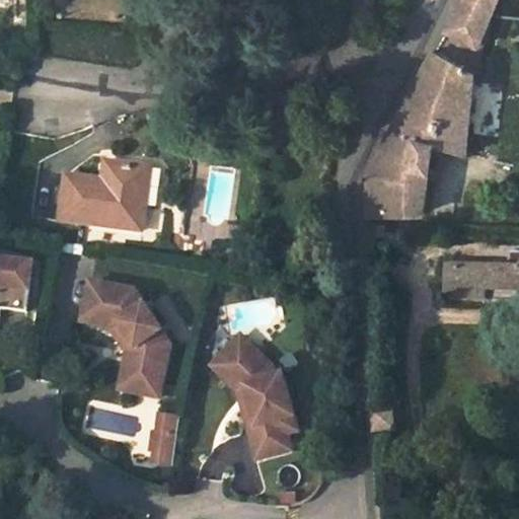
[(368,215),(425,214),(435,144),(467,154),(479,48),(498,0),(460,0),(408,98),(367,178),(368,215)]
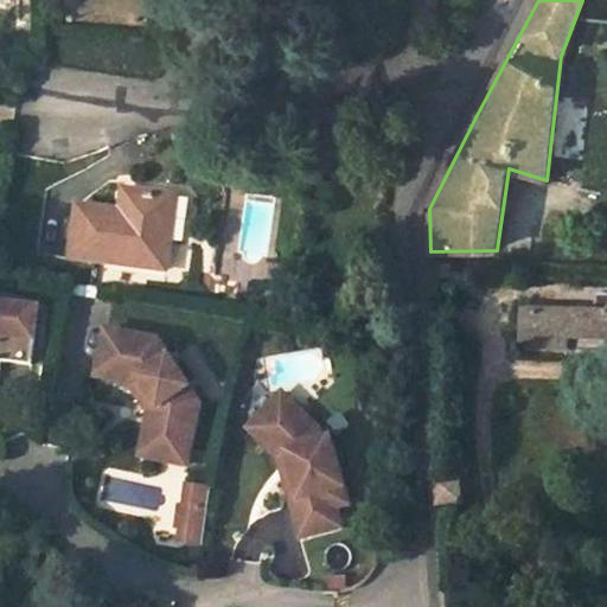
[(123,191),(121,212),(128,213),(131,192),(123,191)]
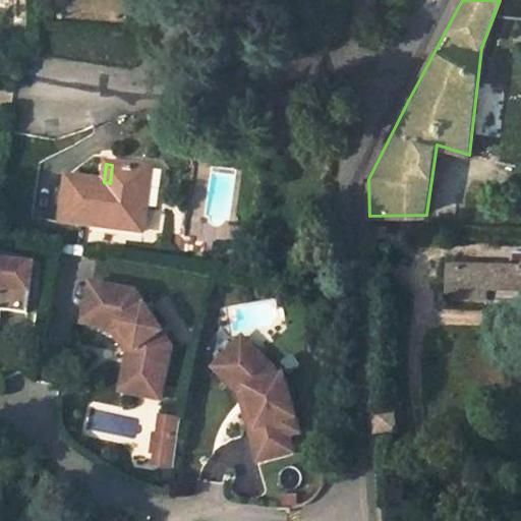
[(61,223),(145,233),(148,207),(137,206),(141,170),(112,165),(110,183),(104,182),(66,177),(61,223)]
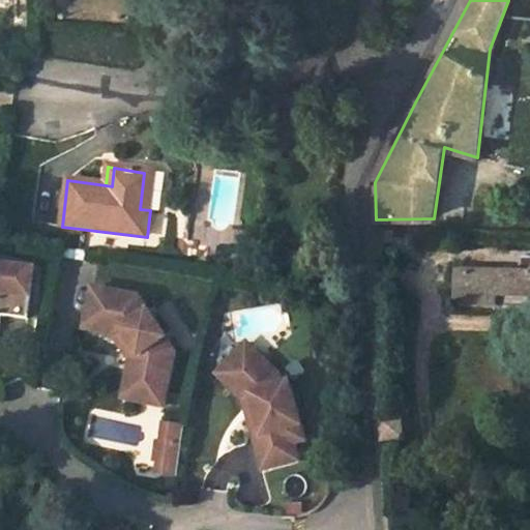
[(155,174),(144,173),(140,209),(150,210),(155,174)]
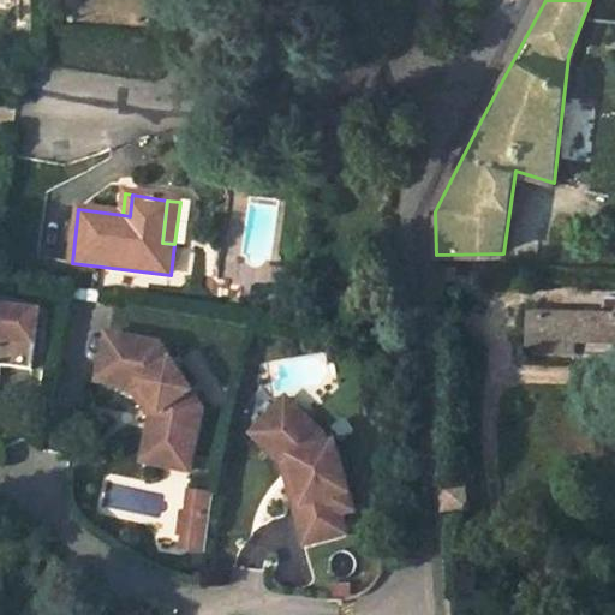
[(4,316),(0,315),(0,334),(1,334),(0,341),(0,344),(0,366),(29,370),(36,314),(5,309),(4,316)]
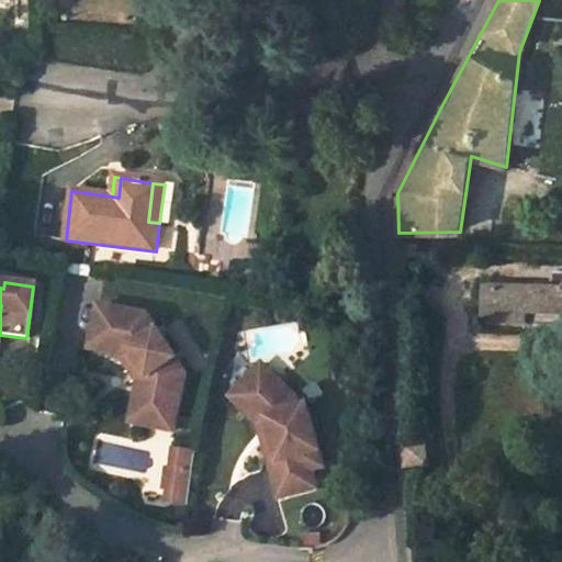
[(561,289),(484,288),(482,324),(561,326),(561,289)]
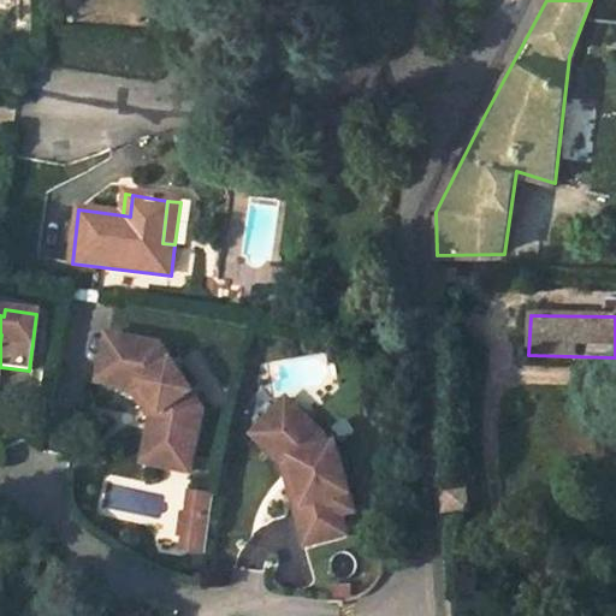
[(199,409),(158,347),(105,336),(94,383),(129,390),(135,386),(157,414),(149,450),(189,457),(199,409)]
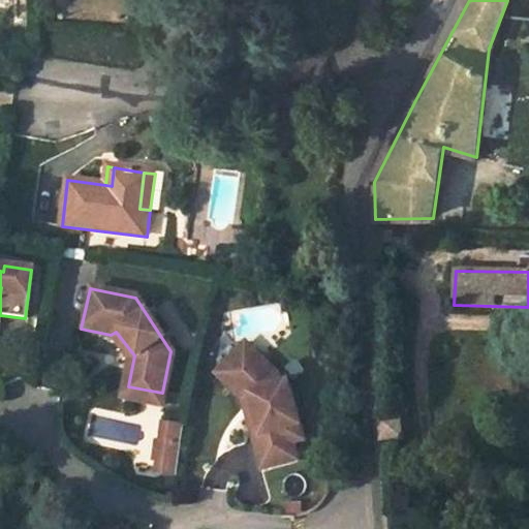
[(128,386),(134,355),(116,332),(111,335),(127,356),(119,398),(159,405),(162,393),(128,386)]
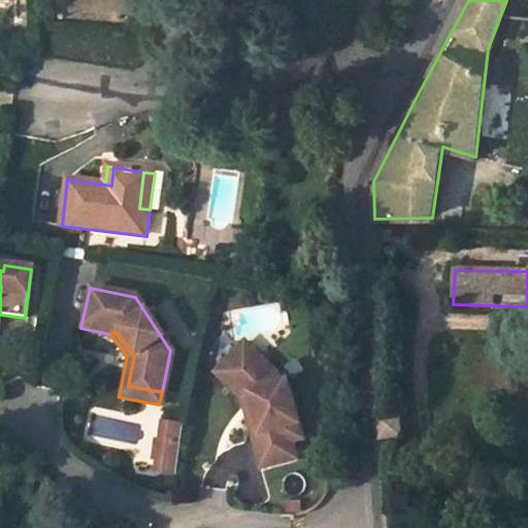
[(228,368),(248,348),(242,342),(212,372),(238,398),(249,436),(256,434),(245,392),(228,375),(228,368)]
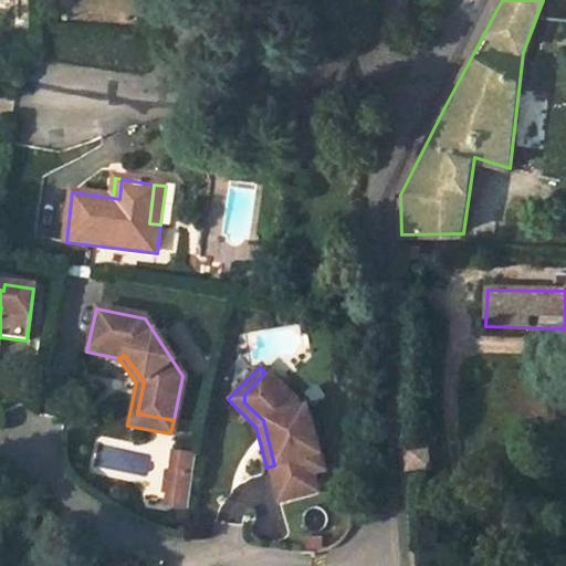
[(295,401),(265,373),(244,395),(244,402),(263,420),(274,465),(266,468),(276,502),(313,492),(308,474),(320,471),(303,410),(296,412),(295,401)]
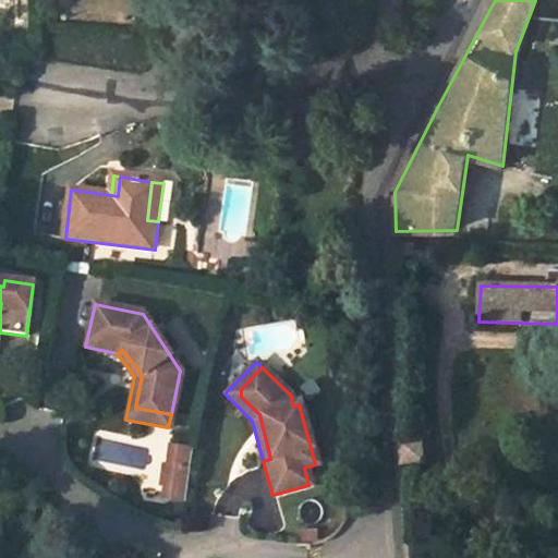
[(402,464),(427,463),(426,443),(402,444),(402,464)]
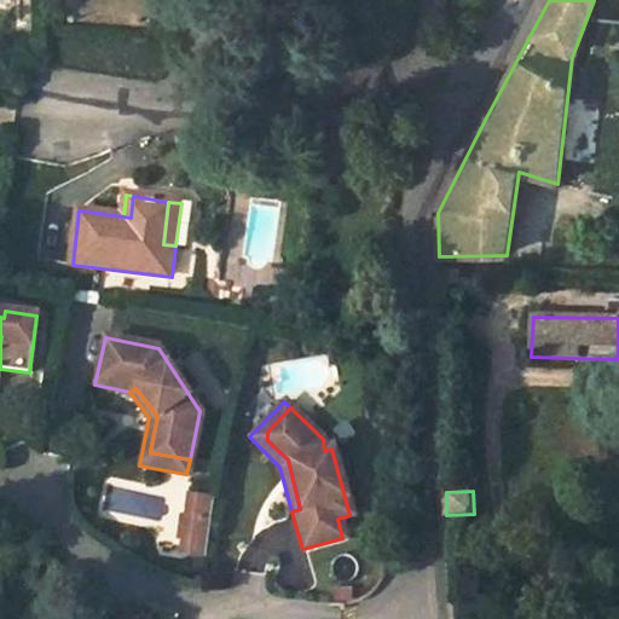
[(203,555),(212,498),(189,495),(180,551),(203,555)]
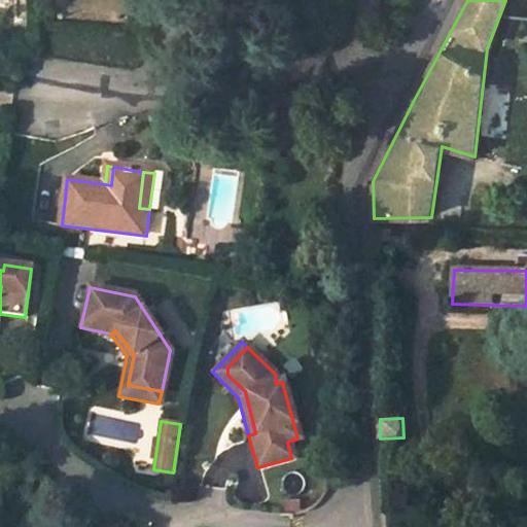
All buildings are outlined.
